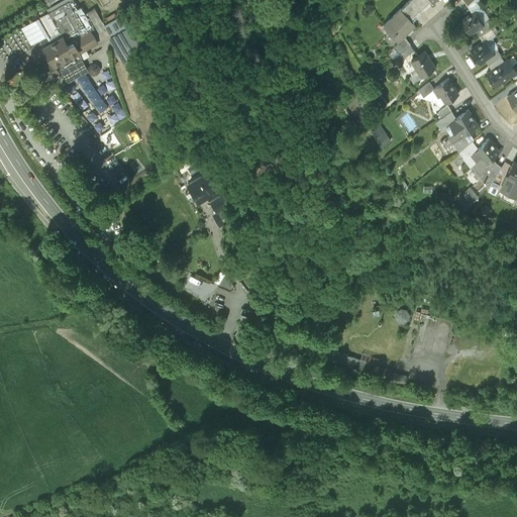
[(72,0),(49,13),(38,18),(48,37),(46,38),(49,43),(42,46),(52,63),(47,65),(55,76),(63,72),(82,61),(80,56),(80,55),(97,44),(90,31),(93,29),(82,9),(78,11),(72,0)]
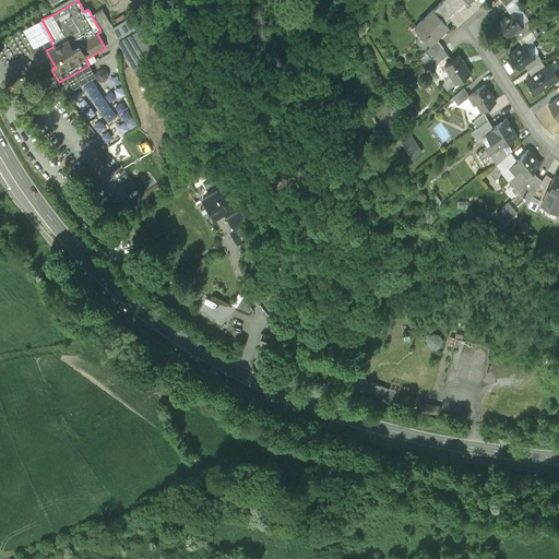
[(448,0),(440,0),(432,7),(432,6),(414,21),(429,39),(436,33),(448,24),(442,16),(454,7),(448,0)]
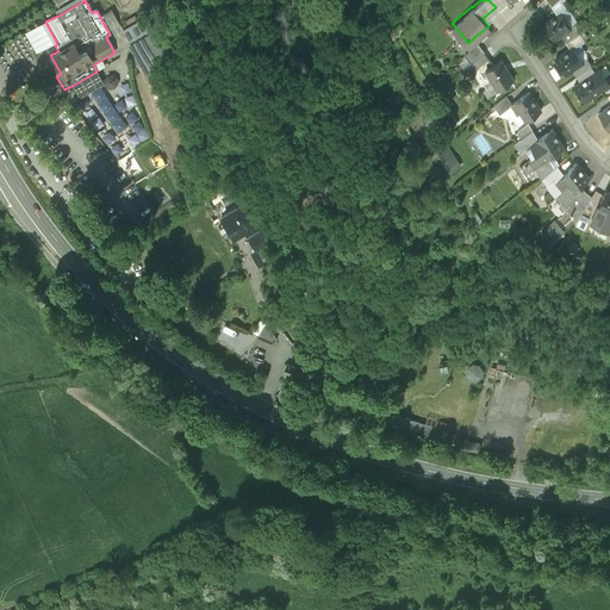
[(109,5),(99,10),(103,16),(112,11),(109,5)]
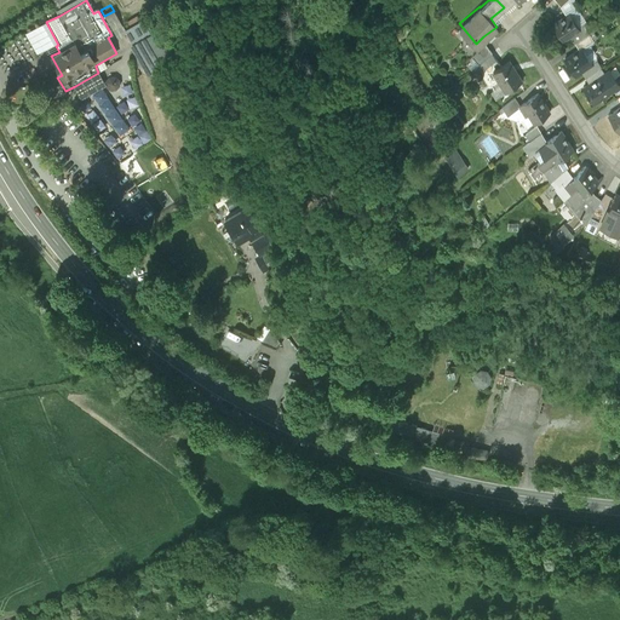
[(114,11),(104,16),(113,32),(122,27),(114,11)]
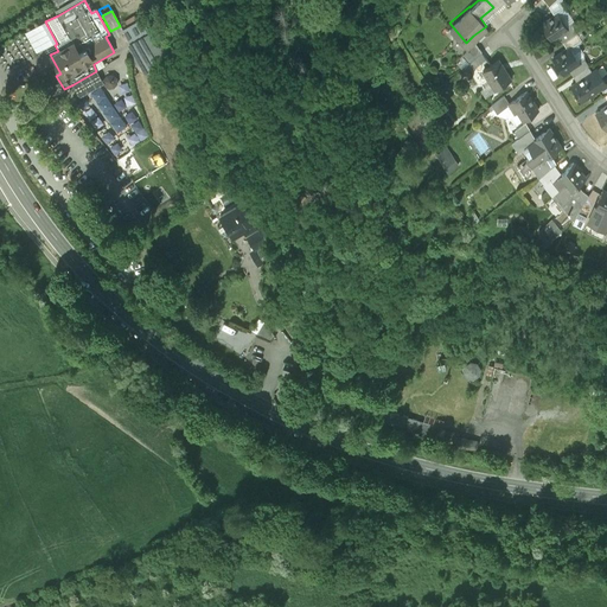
[(557,12),(541,21),(551,38),(557,33),(562,40),(576,31),(570,21),(566,24),(557,12)]
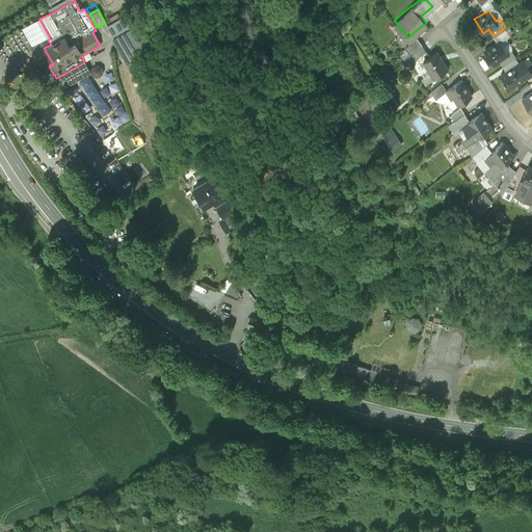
[(121,20),(107,27),(109,30),(114,40),(127,32),(121,20)]
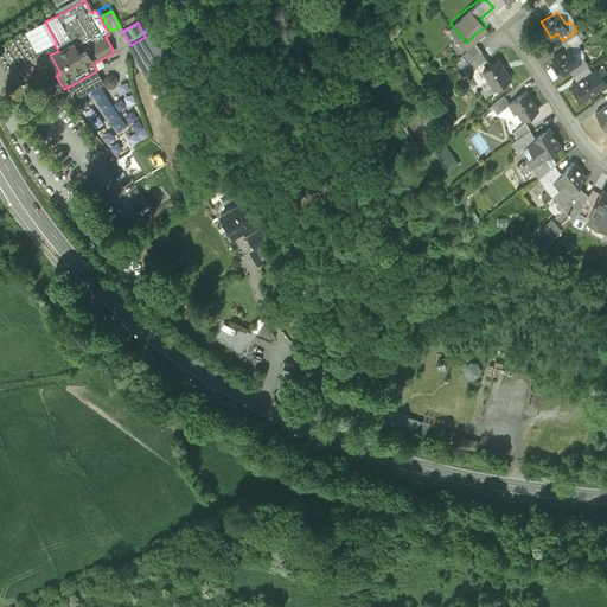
[(120,26),(110,31),(115,39),(125,34),(122,31),(120,26)]
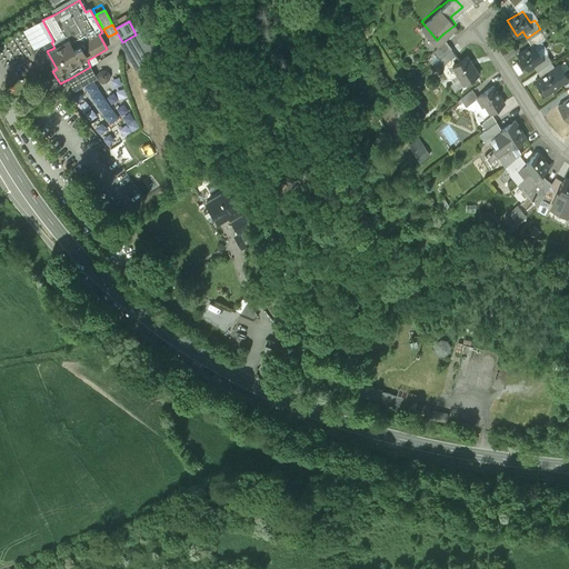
[(540,29),(527,38),(530,43),(533,42),(545,36),(540,29)]
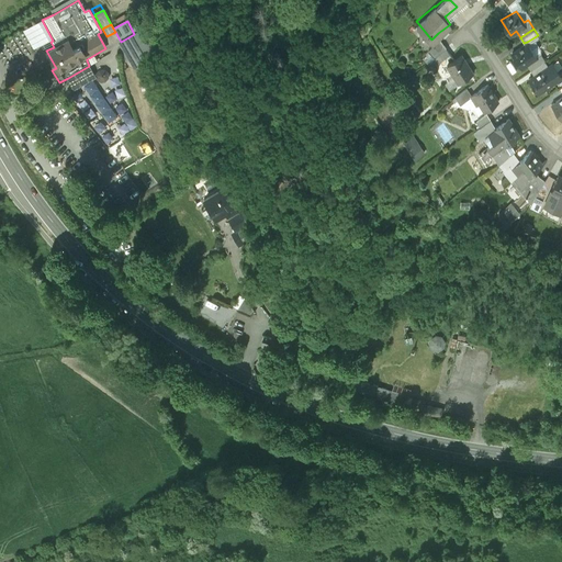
[(431,40),(427,43),(435,51),(437,49),(447,42),(438,33),(431,40)]
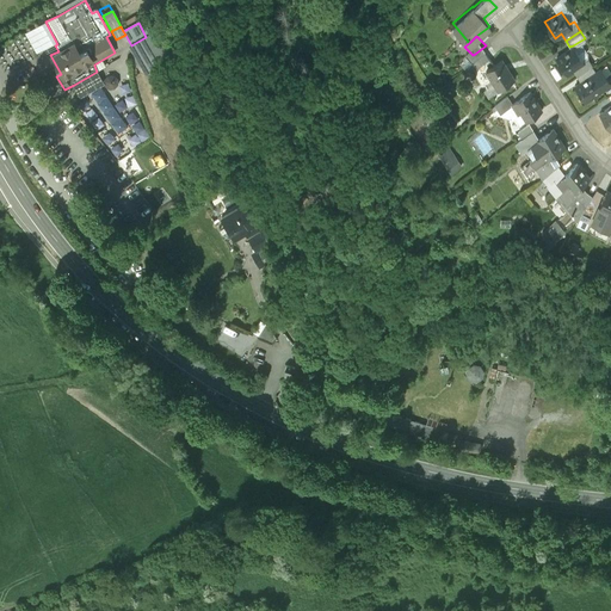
[(486,45),(475,54),(479,59),(491,51),(486,45)]
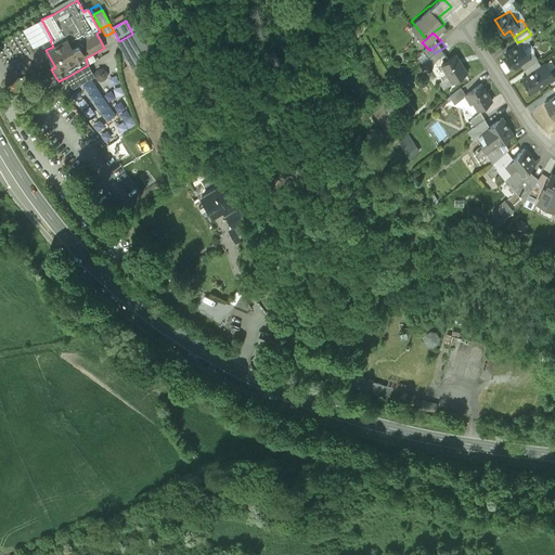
[(517,42),(505,51),(515,66),(521,62),(523,61),(521,59),(528,54),(520,41),(517,42)]
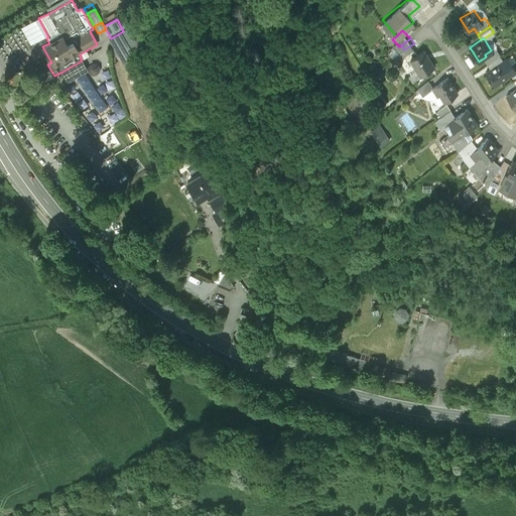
[(423,47),(410,55),(420,73),(434,65),(423,47)]
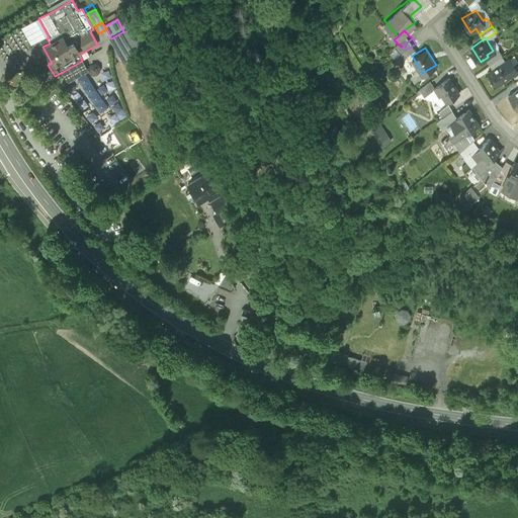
[(497,49),(493,51),(487,55),(488,57),(487,58),(490,63),(501,55),(497,49)]
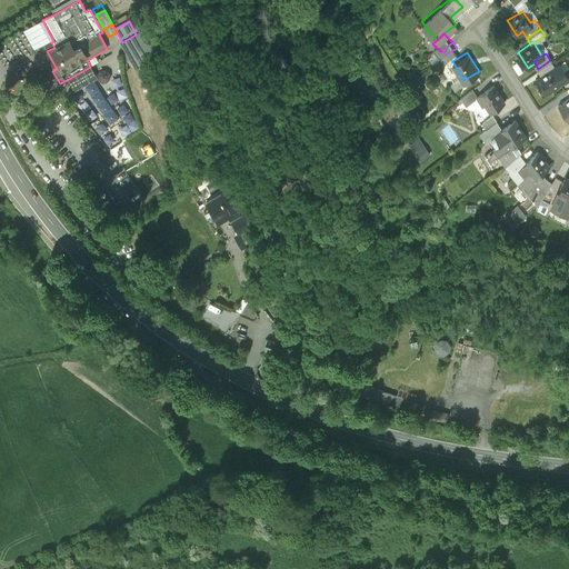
[(550,60),(538,69),(542,75),(555,67),(550,60)]
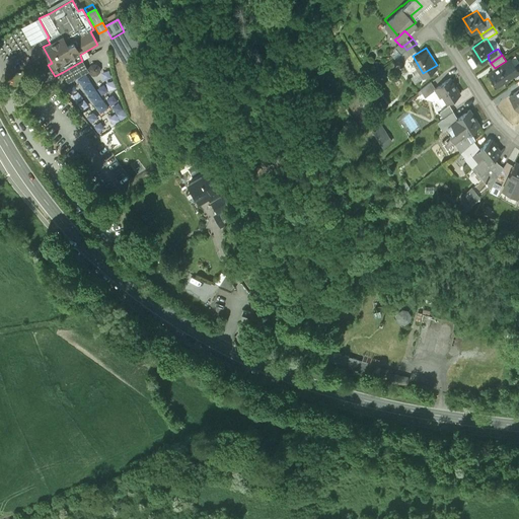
[(495,68),(489,72),(497,85),(504,80),(503,78),(509,74),(511,76),(518,71),(510,58),(506,61),(495,68)]
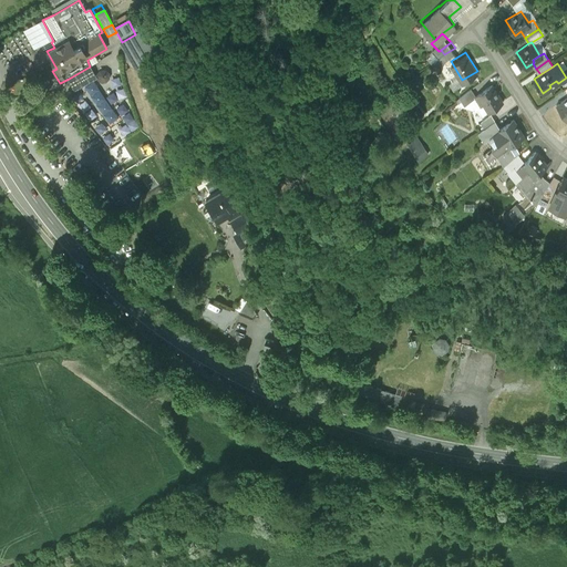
[(90,66),(69,79),(74,90),(96,78),(90,66)]
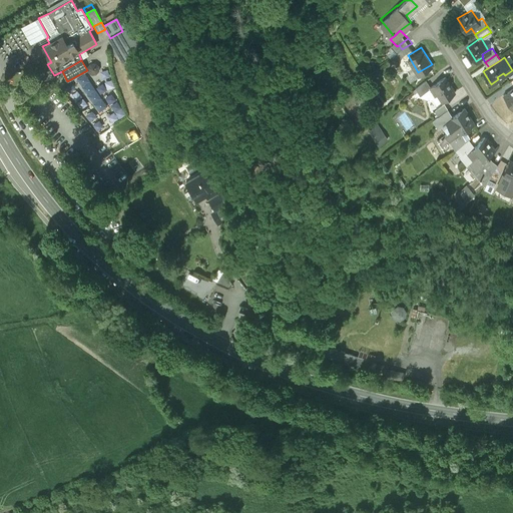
[(88,70),(89,72),(91,73),(93,74),(95,74),(97,73),(98,72),(99,70),(99,68),(98,66),(96,64),(94,63),(92,63),(90,64),(89,66),(88,68),(88,70)]
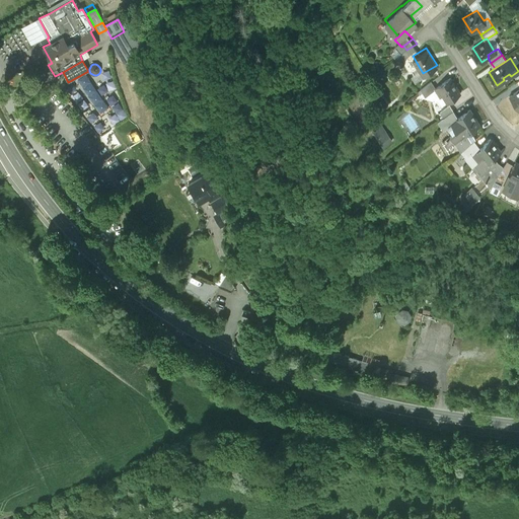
[(449,75),(437,83),(447,98),(459,90),(449,75)]
